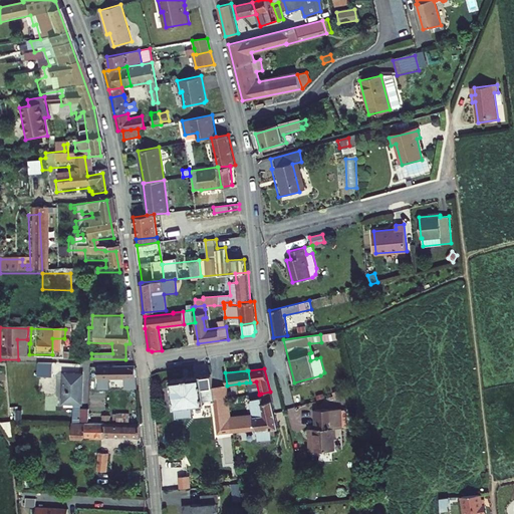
[(130,374),(89,372),(88,381),(131,383),(130,374)]
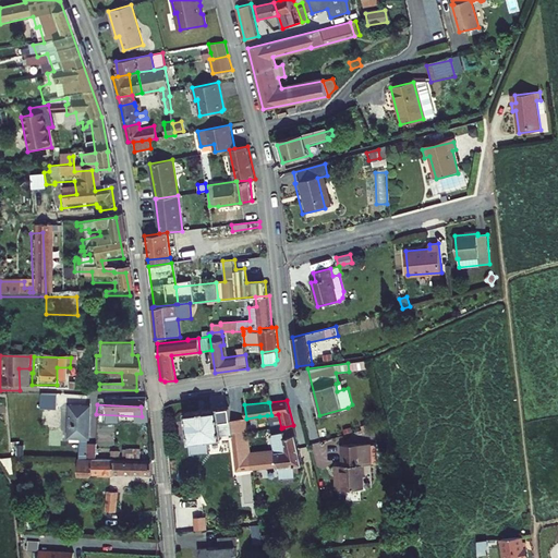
[(217,408),(185,412),(191,453),(209,451),(207,439),(222,438),(221,434),(230,433),(232,432),(231,420),(229,405),(217,407),(217,408)]
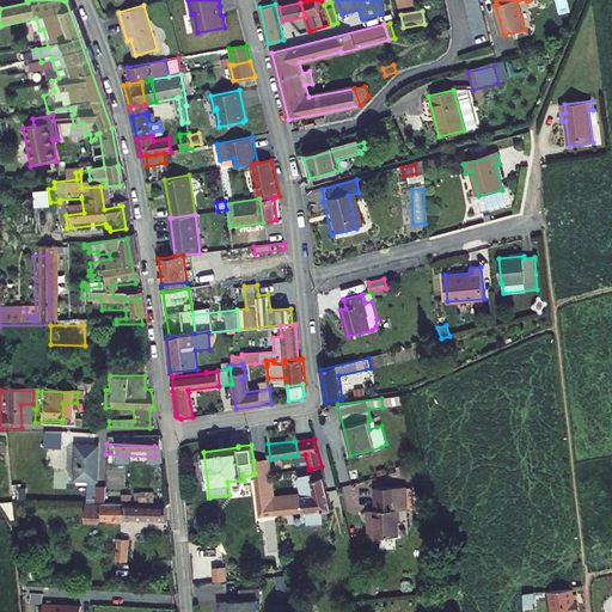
[(63,463),(65,453),(55,452),(54,461),(63,463)]
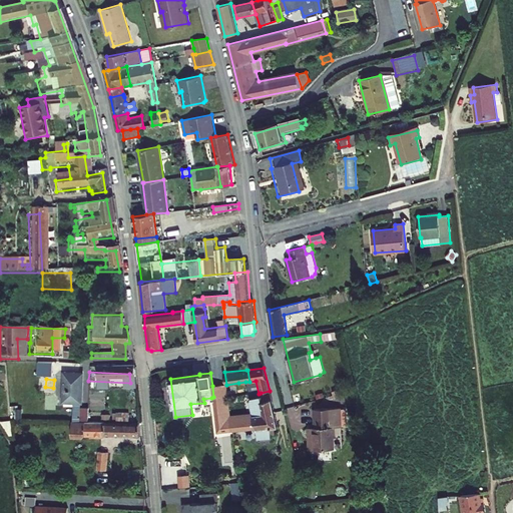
[(76,380),(59,381),(61,408),(68,407),(69,410),(79,409),(76,380)]
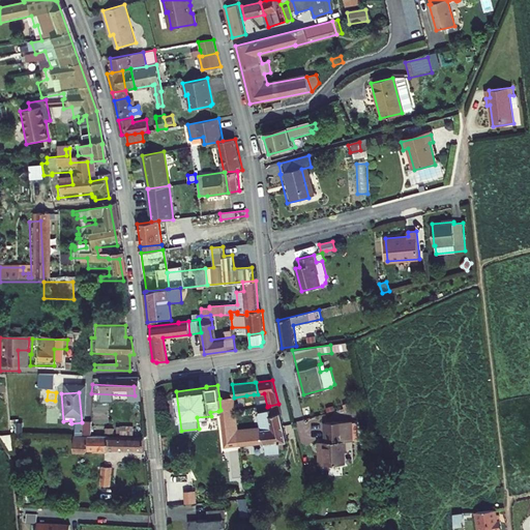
[(257,408),(257,410),(267,407),(264,393),(258,394),(254,394),(257,408)]
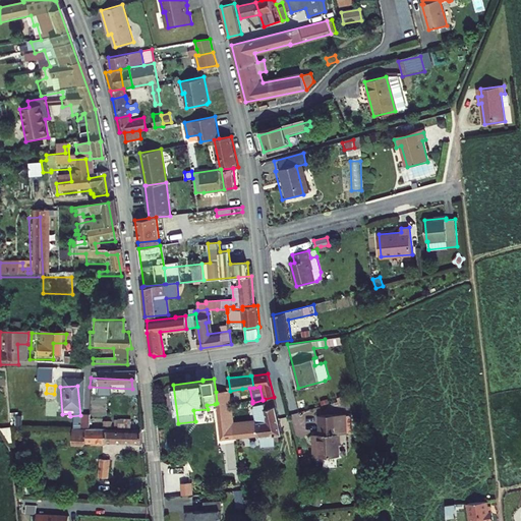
[(231,414),(229,391),(216,392),(217,403),(218,407),(219,416),(231,414)]
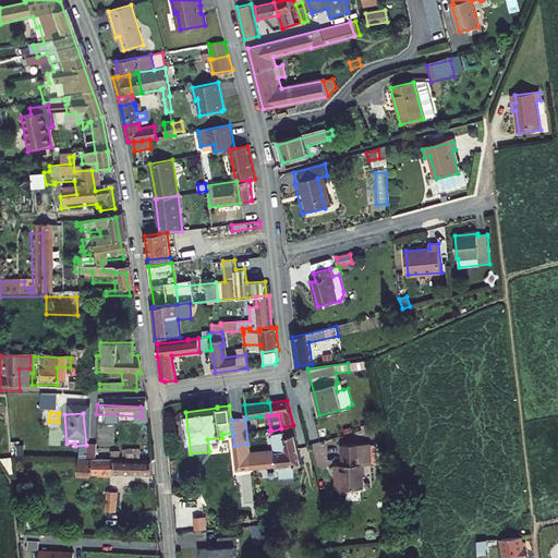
[(284,437),(295,434),(293,425),(283,427),(281,428),(284,437)]
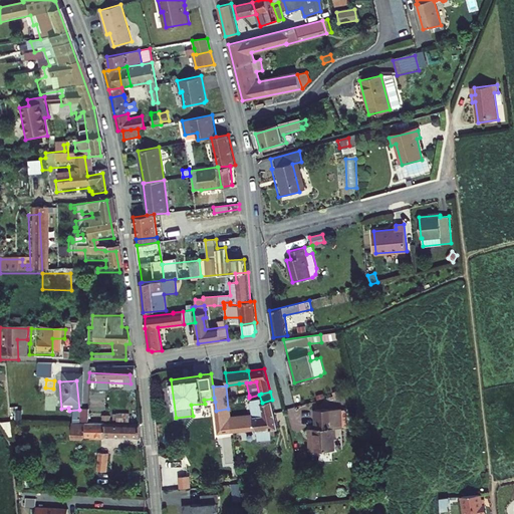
[(259,395),(249,398),(254,416),(264,415),(275,412),(272,400),(262,403),(259,395)]
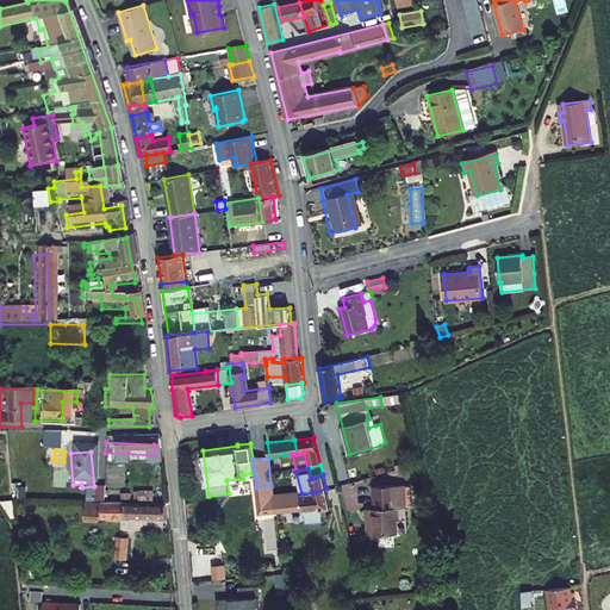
[(272,496),(271,485),(256,487),(257,499),(260,515),(274,514),(272,496)]
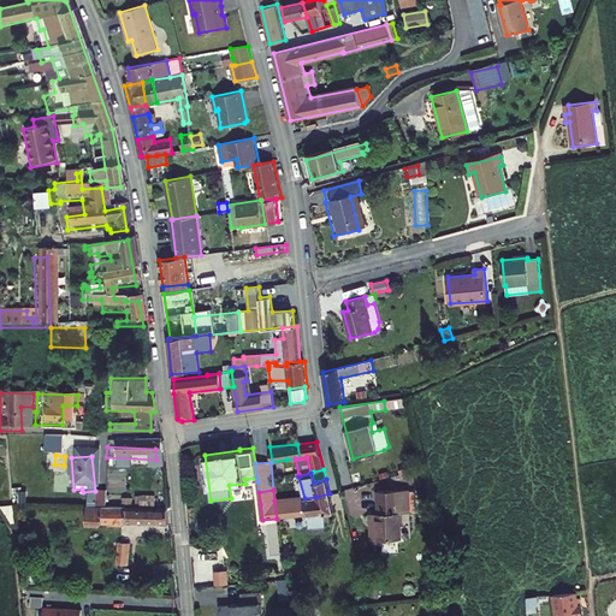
[(371,513),(372,539),(401,538),(401,525),(403,525),(402,513),(410,513),(409,490),(378,491),(379,513),(371,513)]
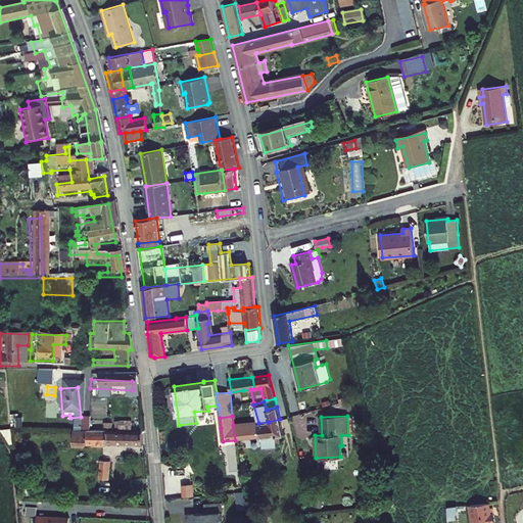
[(88,419),(81,419),(81,435),(66,435),(66,453),(78,453),(82,450),(140,450),(139,436),(89,435),(88,419)]
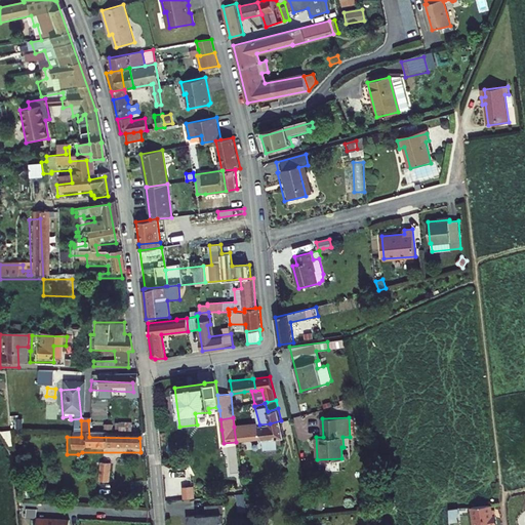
[(284,436),(281,420),(270,423),(259,425),(234,427),(236,442),(239,441),(246,441),(263,439),(264,449),(277,448),(277,445),(276,437),(280,437),(284,436)]
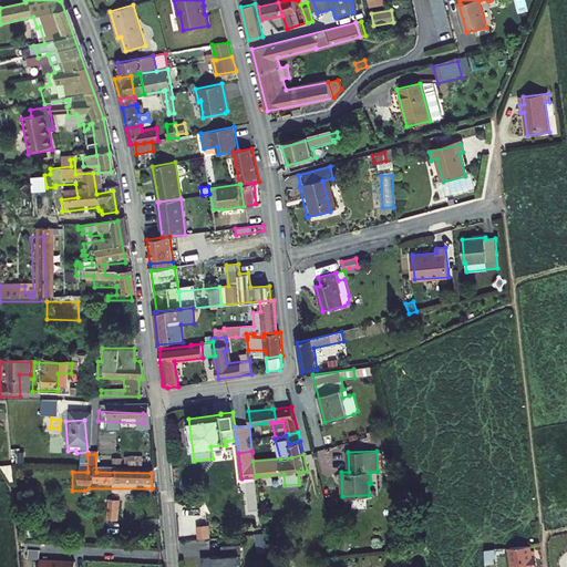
[(142,456),(125,456),(124,465),(142,465),(142,456)]
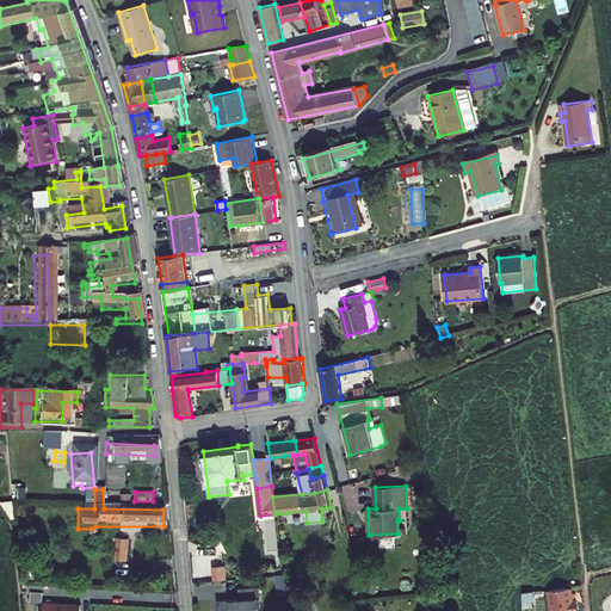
[(279,525),(288,524),(287,513),(278,513),(279,525)]
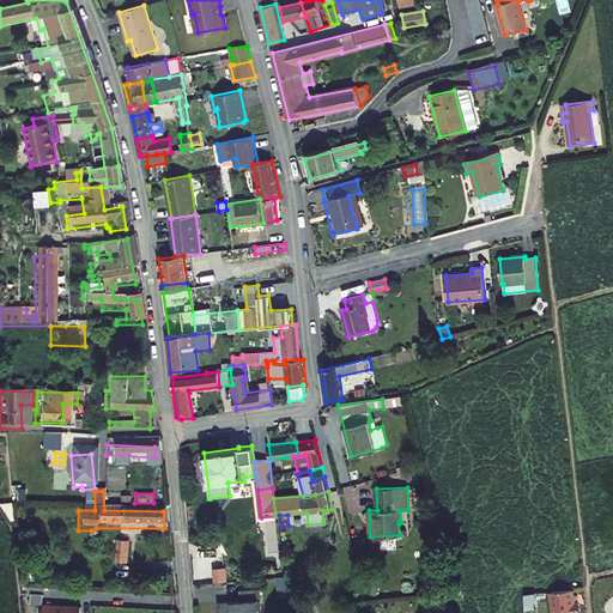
[(126,547),(114,547),(114,566),(126,568),(126,547)]
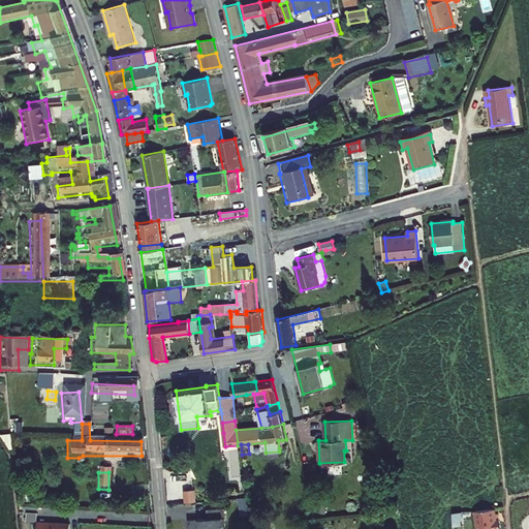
[(242,516),(248,516),(246,497),(238,498),(240,517),(242,516)]
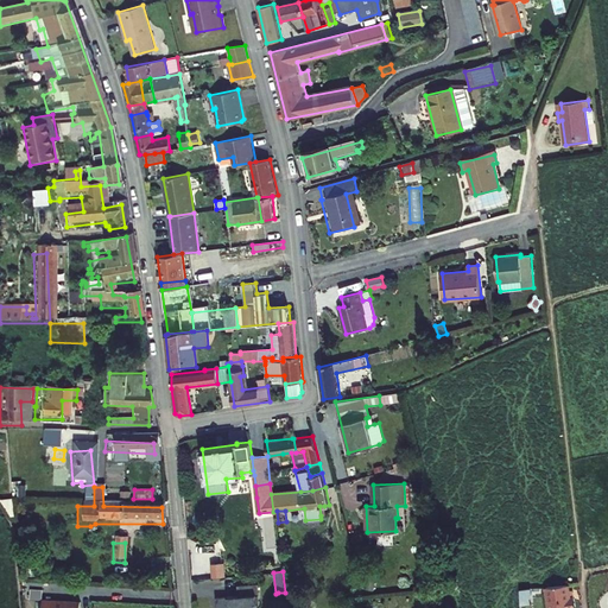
[(365,589),(374,590),(377,581),(367,578),(365,589)]
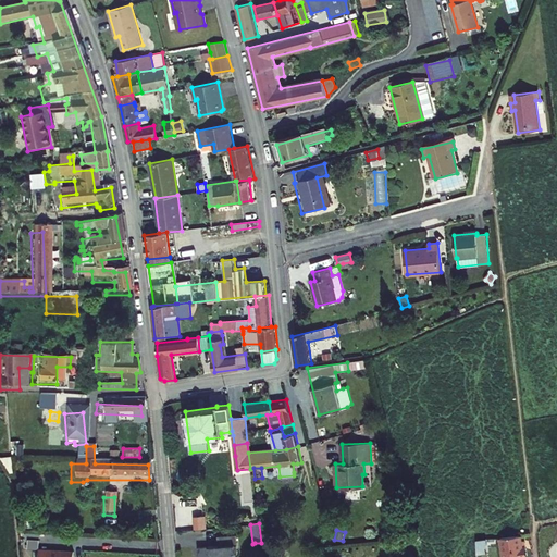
[(265,551),(279,549),(277,533),(263,534),(265,551)]
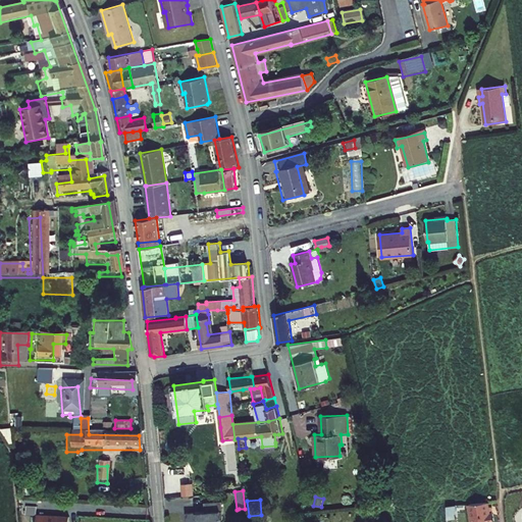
[(185,514),(185,521),(219,521),(220,519),(222,519),(220,502),(203,503),(204,512),(185,514)]
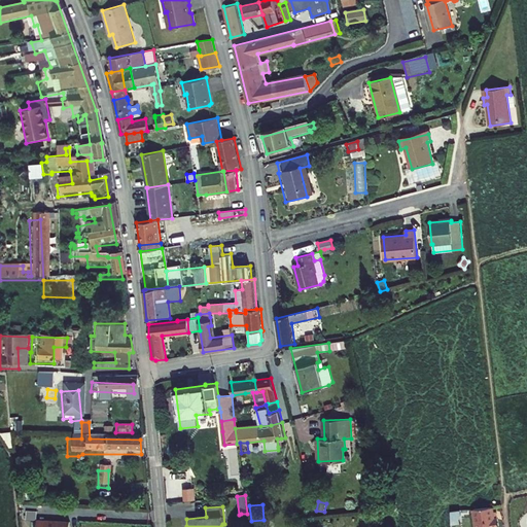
[(494,518),(493,507),(473,510),(476,524),(473,524),(473,526),(497,526),(497,518),(494,518)]
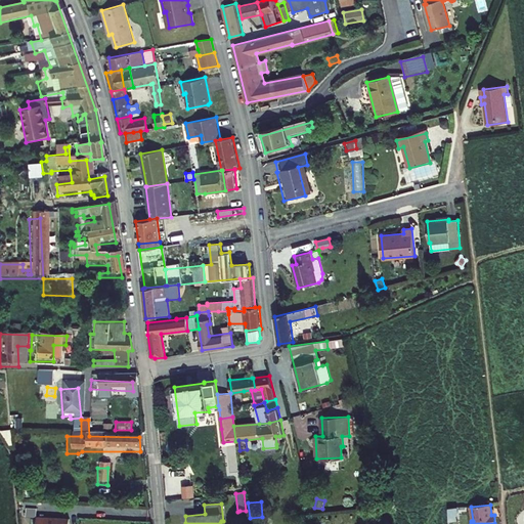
[(457,520),(456,512),(459,512),(457,507),(448,508),(448,521),(457,520)]
